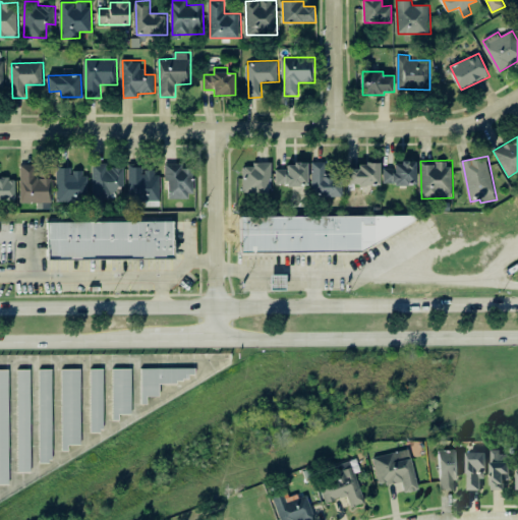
[(312,195),(344,196),(345,177),(326,177),(326,162),(313,161),(312,195)]
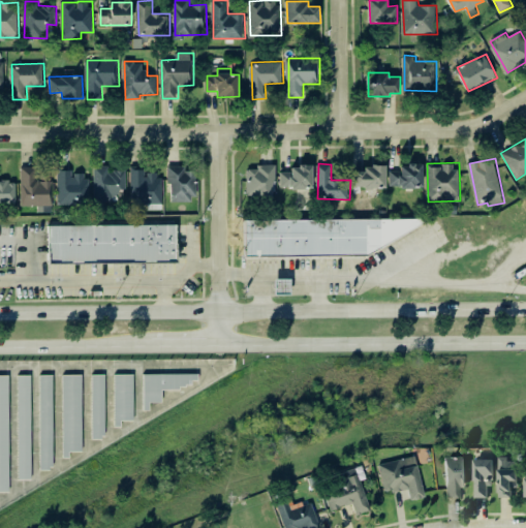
[(276,164),(258,164),(258,168),(248,168),(248,196),(277,195),(276,164)]
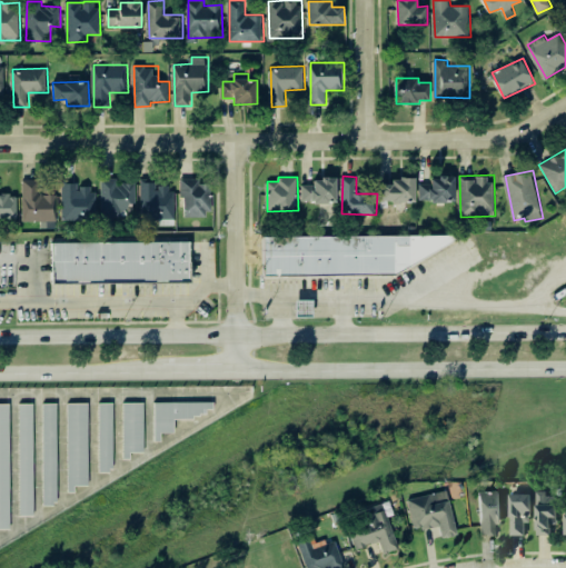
[(455,201),(456,177),(433,177),(433,183),(421,183),(420,201),(455,201)]
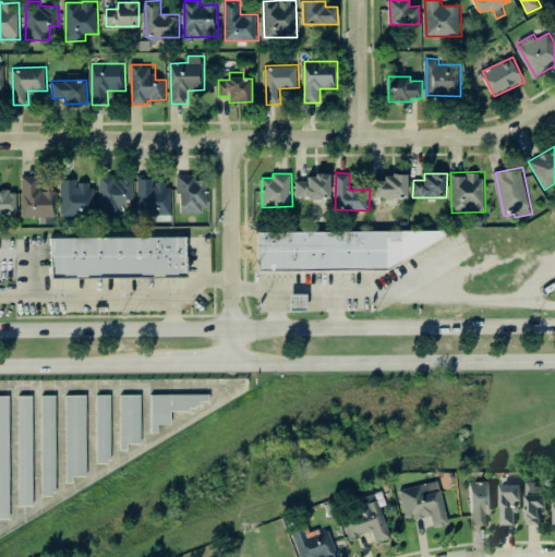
[(180,212),(209,212),(208,180),(197,180),(197,174),(180,174),(180,212)]
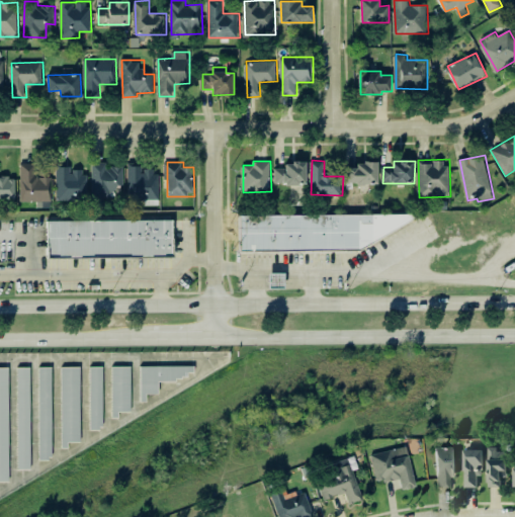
[(275,168),(276,184),(308,183),(308,162),(286,162),(286,168),(275,168)]
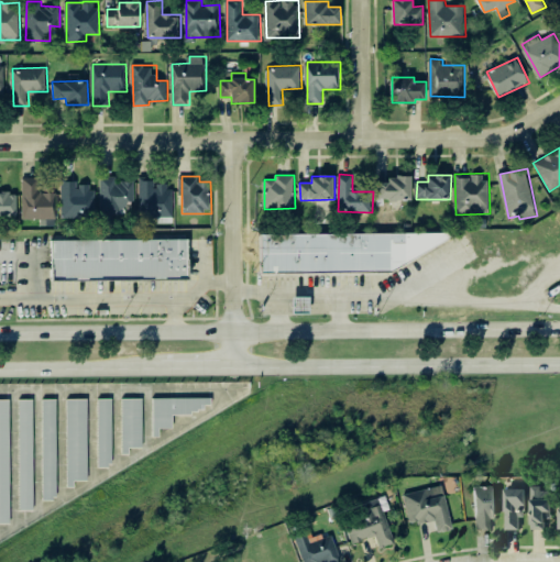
[(412,176),(390,176),(388,182),(377,182),(377,199),(412,200),(412,176)]
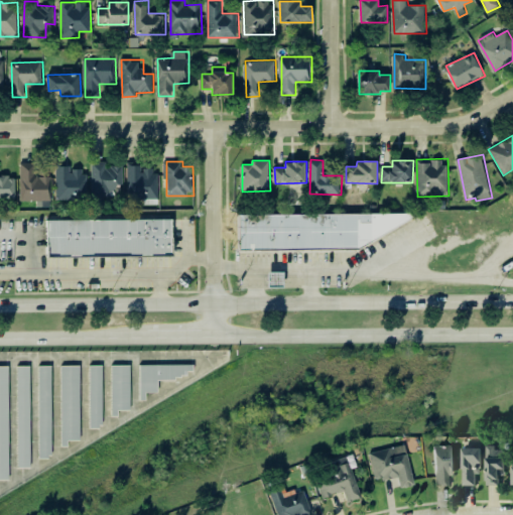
[(52,175),(37,176),(37,162),(21,163),(22,201),(53,200),(52,175)]
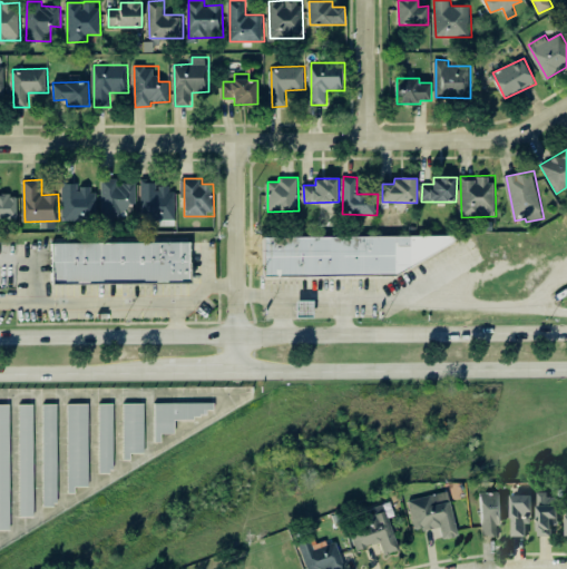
[(137,204),(137,183),(118,183),(118,179),(103,179),(103,219),(127,219),(127,204),(137,204)]
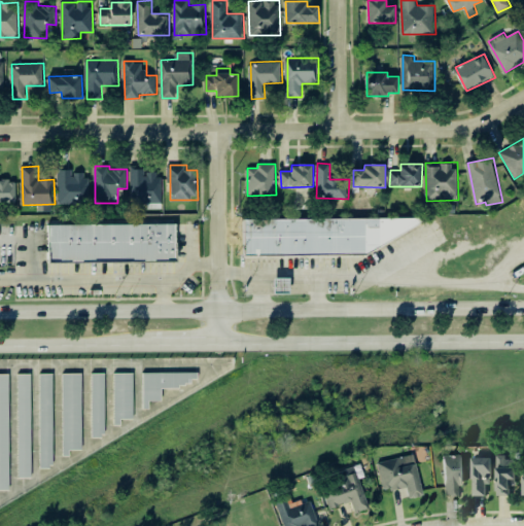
[(162,171),(146,171),(146,166),(132,166),(131,203),(148,203),(148,208),(162,208),(162,171)]
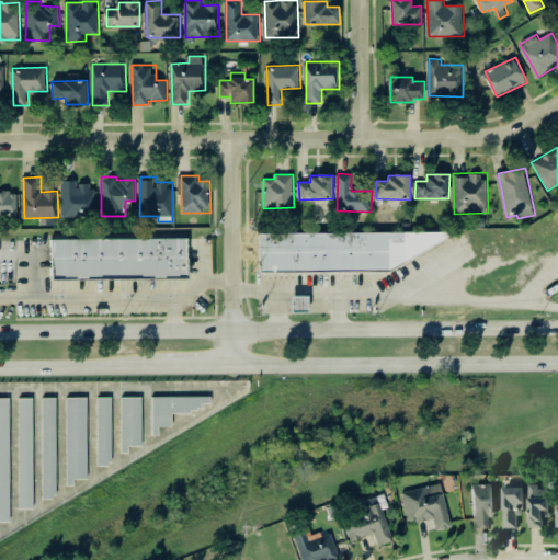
[(95,183),(79,183),(79,181),(63,181),(63,216),(95,216),(95,183)]
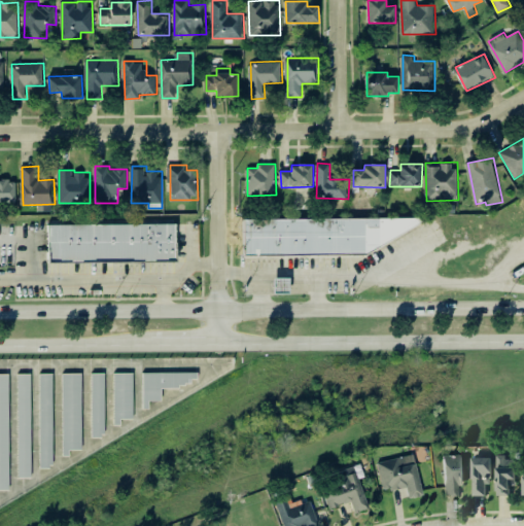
[(0,201),(16,202),(16,180),(0,179),(0,201)]
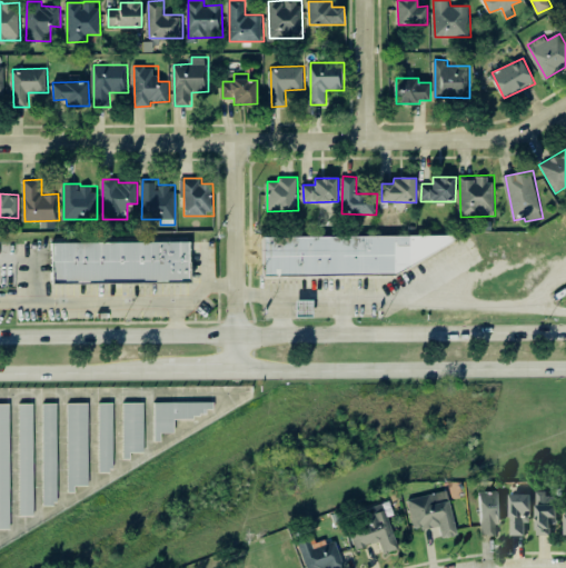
[(262,237),(261,276),(394,276),(454,239),(450,235),(262,237)]
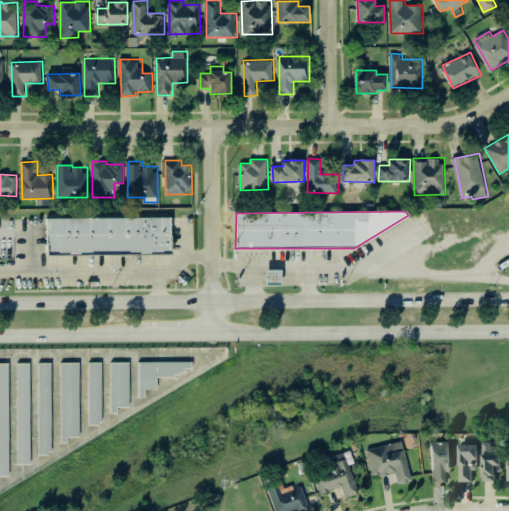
[(169,217),(45,217),(45,254),(169,254),(169,217)]
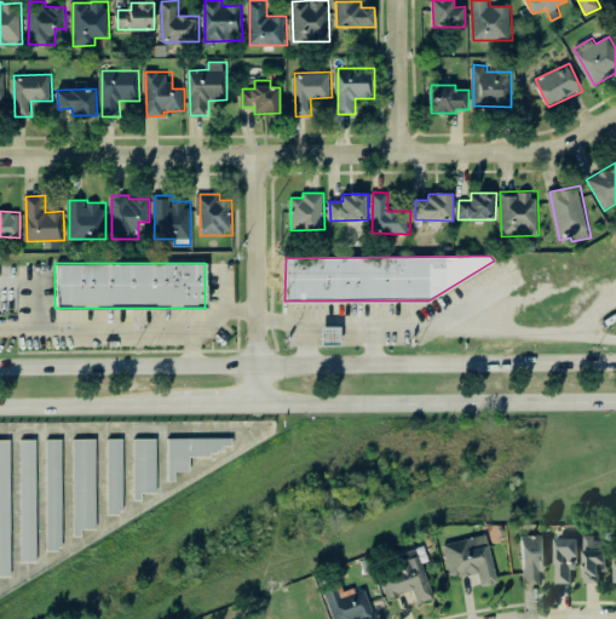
[(341,326),(322,327),(323,345),(343,344),(341,326)]
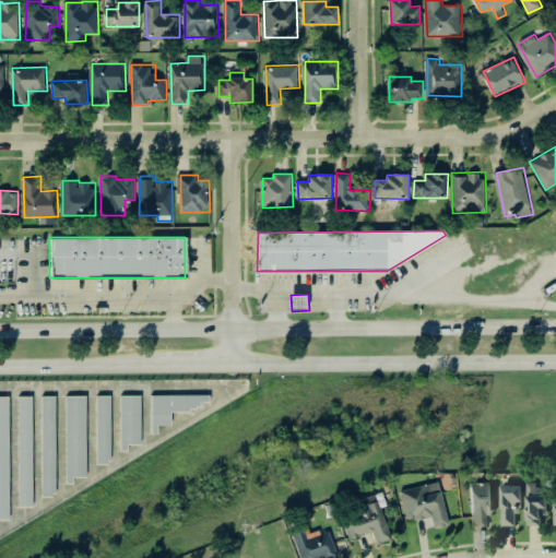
[(209,393),(151,393),(151,431),(157,431),(157,424),(170,424),(169,410),(189,410),(189,406),(196,406),(196,404),(202,404),(202,400),(209,400),(209,393)]
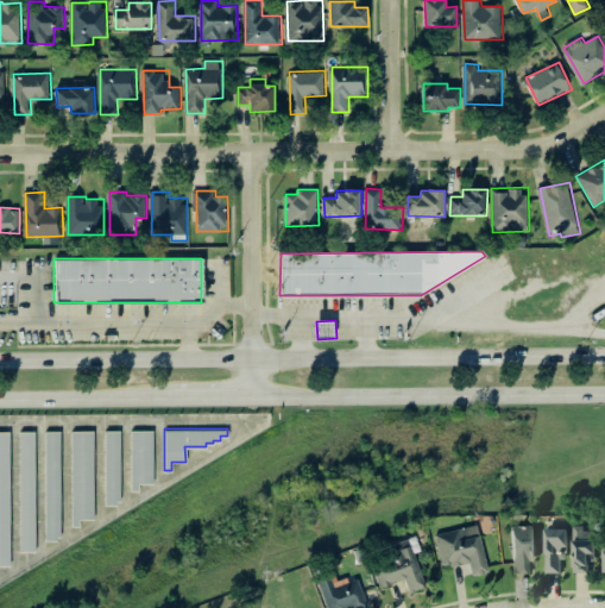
[(119,430),(105,430),(106,503),(117,503),(117,500),(120,500),(119,430)]
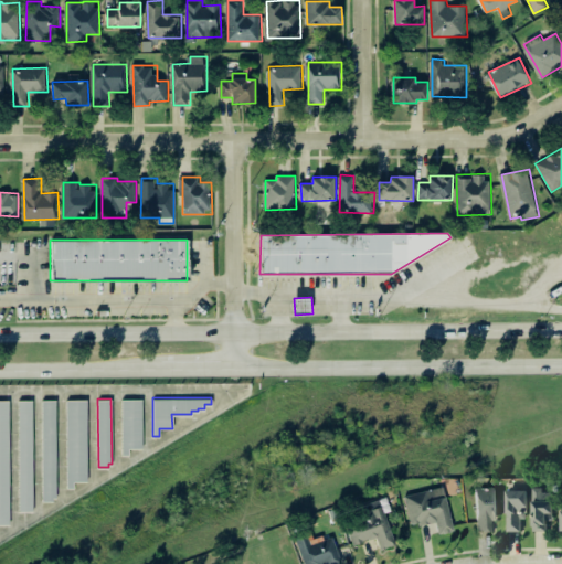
[(141,398),(122,398),(122,454),(128,454),(128,447),(141,447),(141,398)]
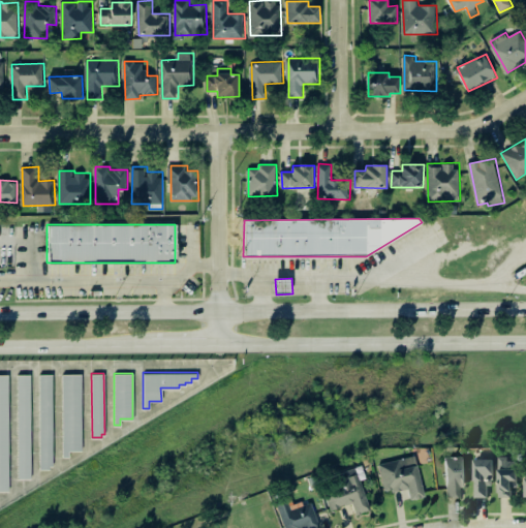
[(7,374),(0,374),(0,490),(8,490),(7,374)]
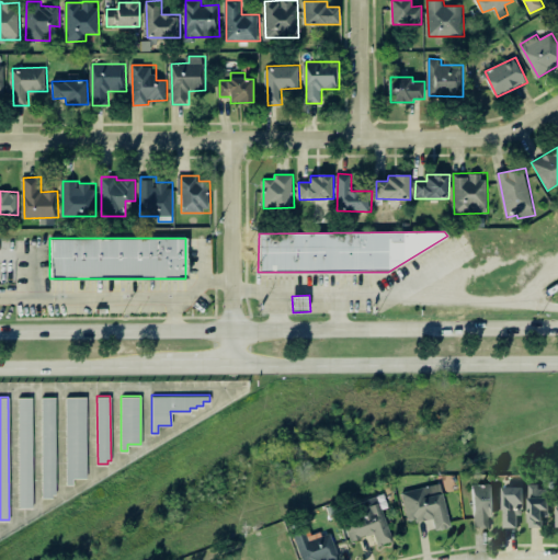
[(32,507),(19,507),(18,397),(31,397),(32,507)]
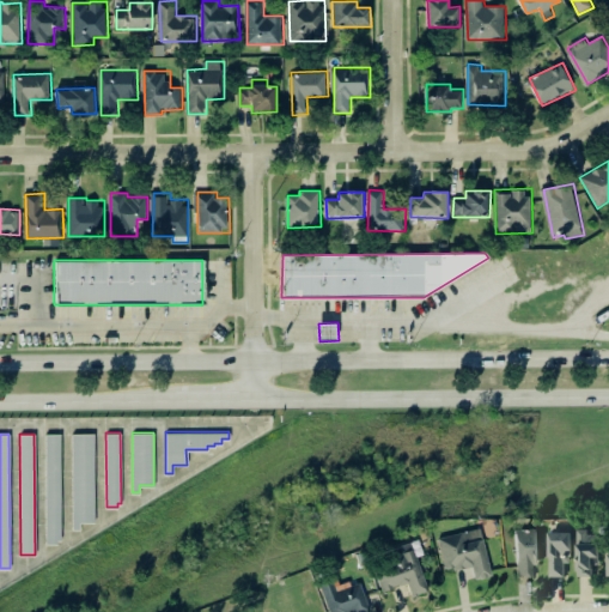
[(60,434),(44,434),(46,543),(56,543),(56,539),(61,539),(60,434)]
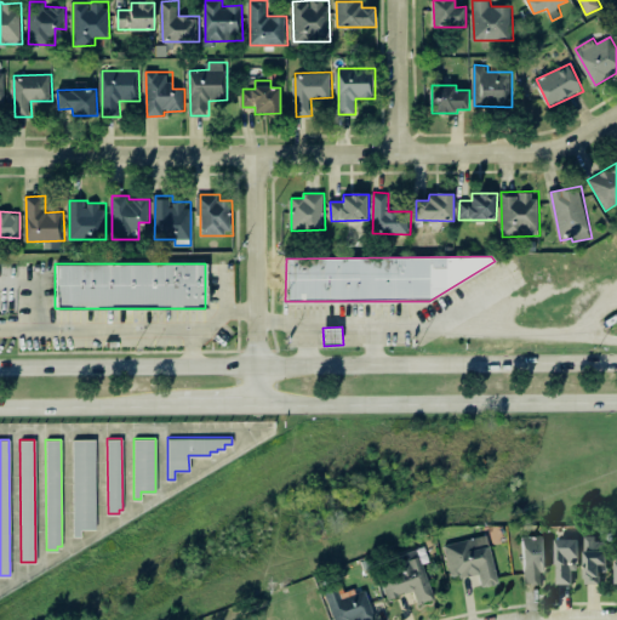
[(95,439),(73,439),(73,536),(80,536),(80,528),(95,528),(95,439)]
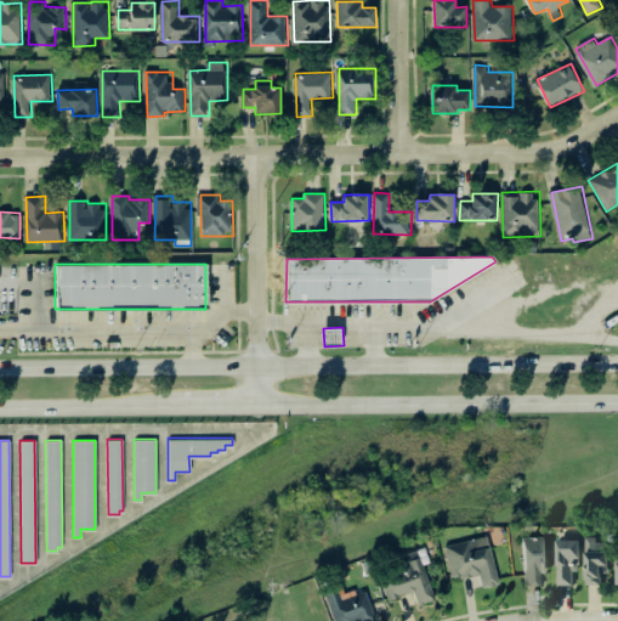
[(487,536),(499,583),(482,587),(478,575),(460,579),(460,576),(452,577),(443,546),(487,536)]
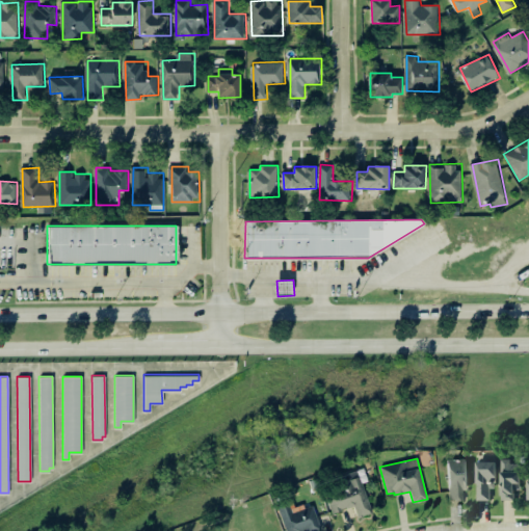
[(466,458),(468,488),(463,489),(464,501),(450,501),(447,459),(466,458)]
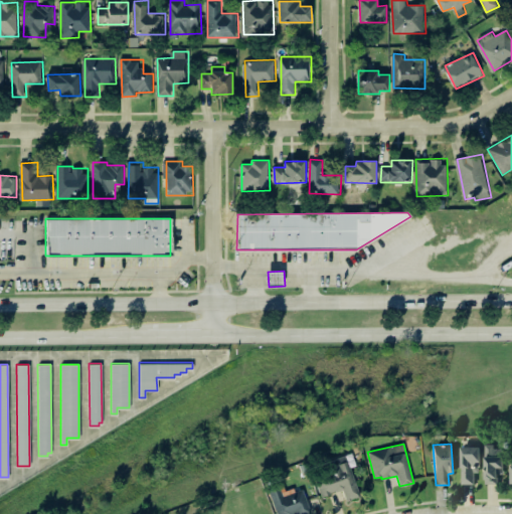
[(494,444),(494,448),(504,448),(504,473),(498,473),(498,476),(499,476),(498,483),(486,483),(486,479),(485,479),(486,444),(494,444)]
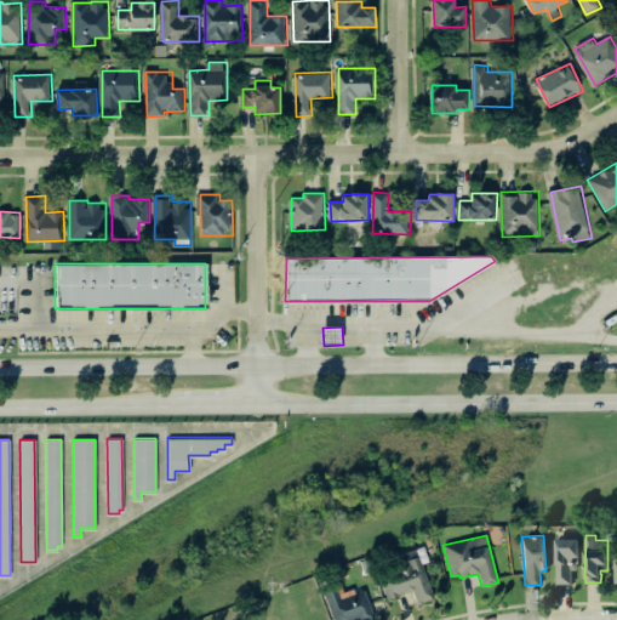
[(578,539),(580,562),(577,562),(577,569),(572,569),(572,584),(556,584),(556,564),(555,564),(555,539),(578,539)]
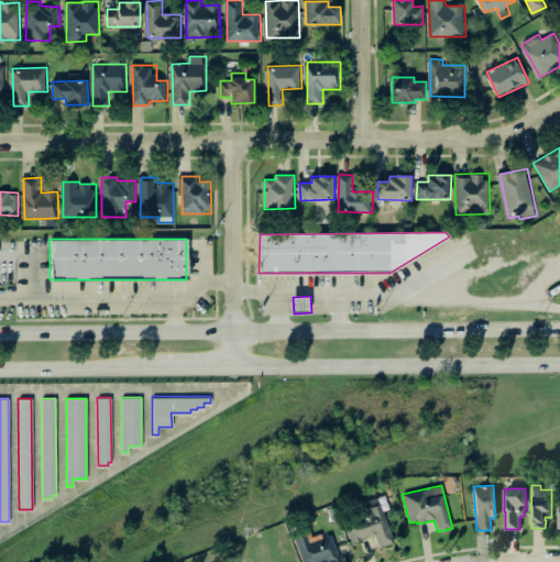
[(380,504),(394,542),(379,548),(374,535),(361,539),(361,540),(352,543),(342,517),(380,504)]
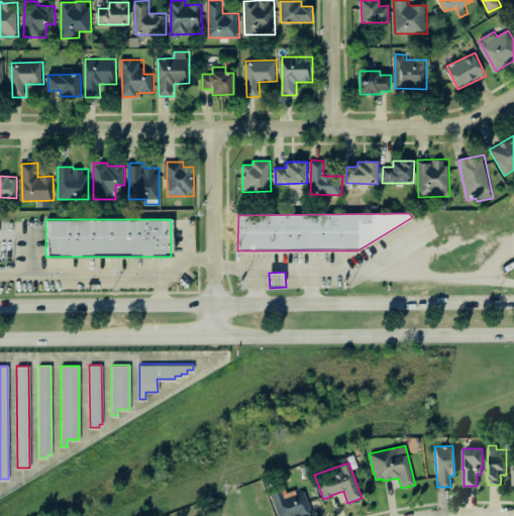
[(303,491),(312,515),(309,515),(297,515),(293,515),(277,515),(268,491),(280,487),(284,498),(303,491)]
